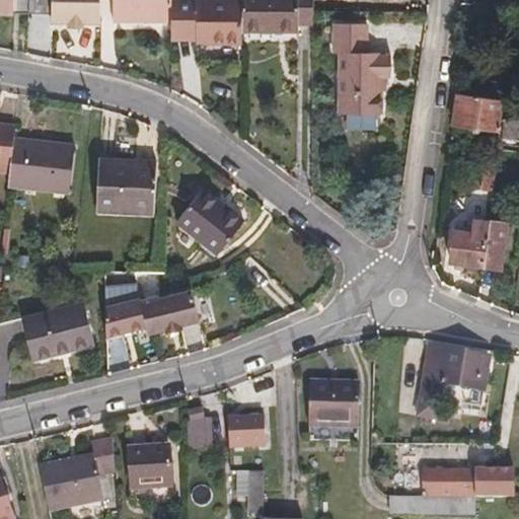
[(0,0),(0,12),(28,14),(28,0),(0,0)]
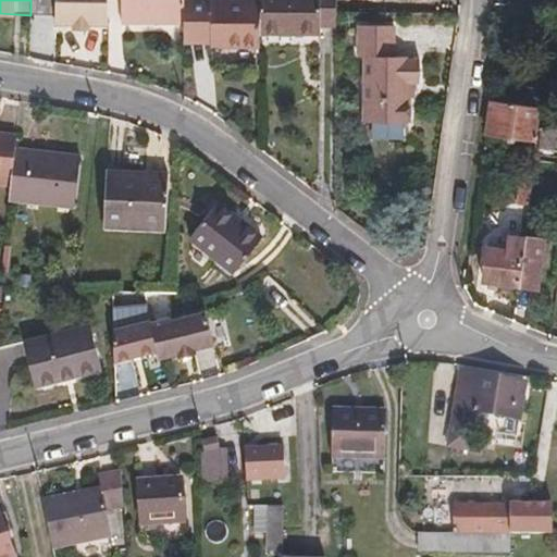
[(56,15),(54,0),(31,0),(31,15),(56,15)]
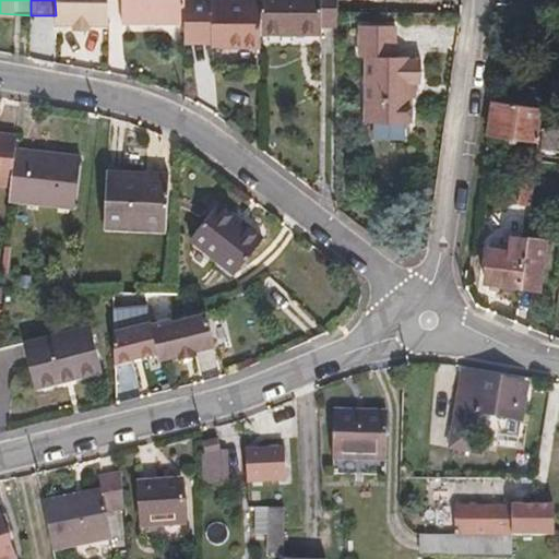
[(107,0),(55,0),(56,15),(55,24),(107,26),(107,0)]
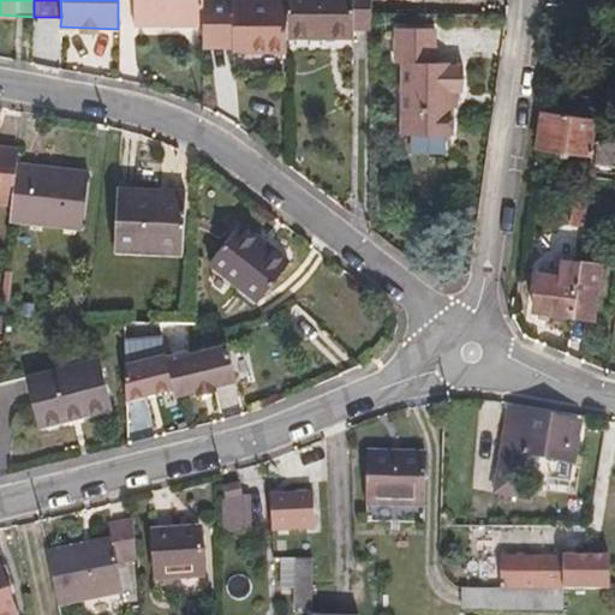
[(202,28),(202,0),(133,0),(135,28),(202,28)]
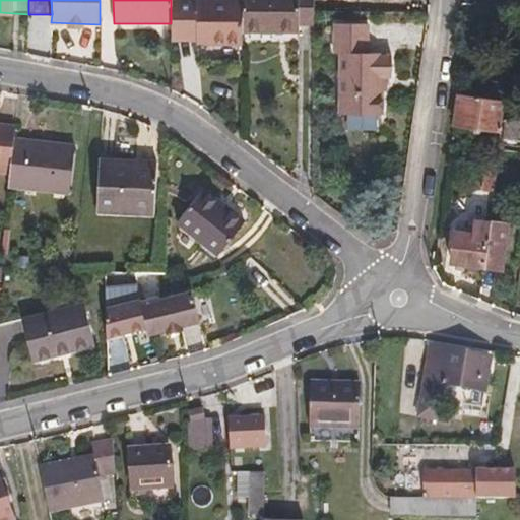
[(243,33),(242,0),(172,0),(172,42),(197,42),(197,45),(243,46),(243,33)]
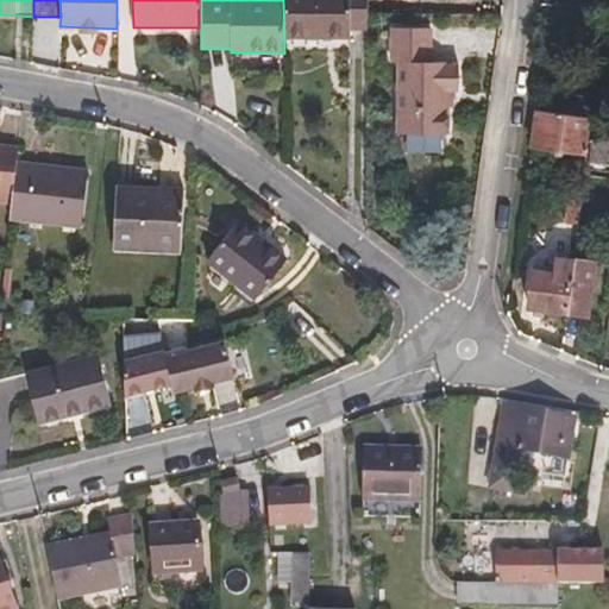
[(369,13),(368,0),(283,0),(284,38),(351,39),(351,31),(369,31),(369,13)]
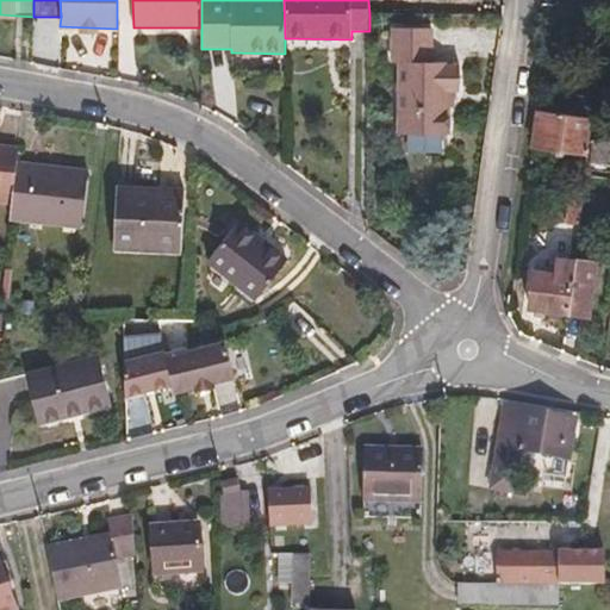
[(434,29),(392,27),(391,63),(397,63),(397,132),(408,132),(442,134),(450,134),(452,92),(460,92),(460,62),(434,63),(434,29)]
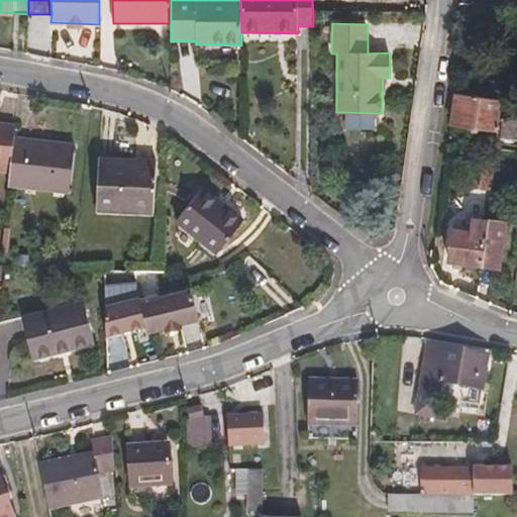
[(499,129),(500,119),(502,101),(457,95),(452,125),(499,129)]
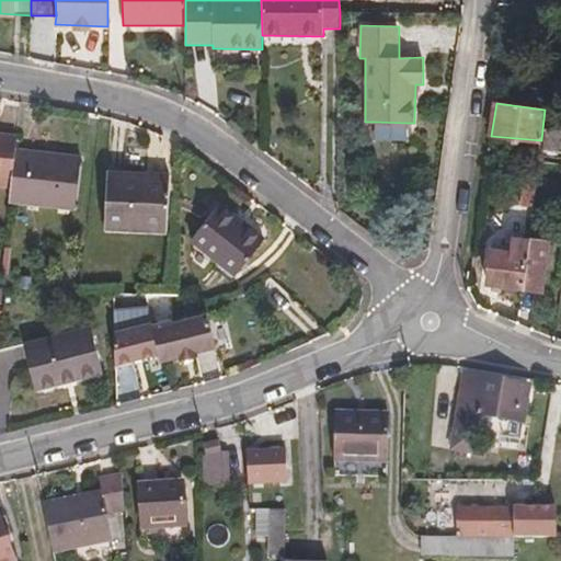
[(407,123),(375,122),(374,140),(405,141),(407,123)]
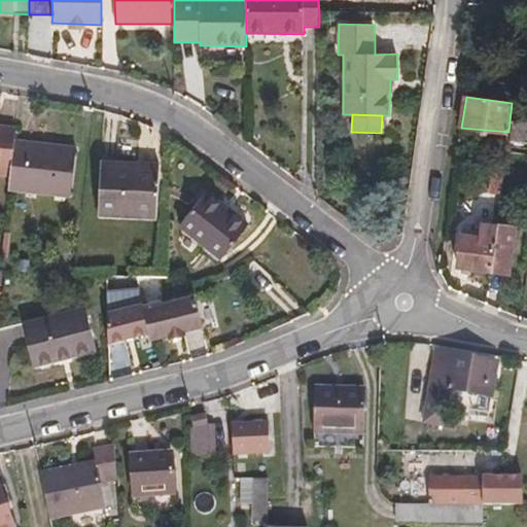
[(508,141),(526,142),(526,124),(510,121),(508,132),(508,141)]
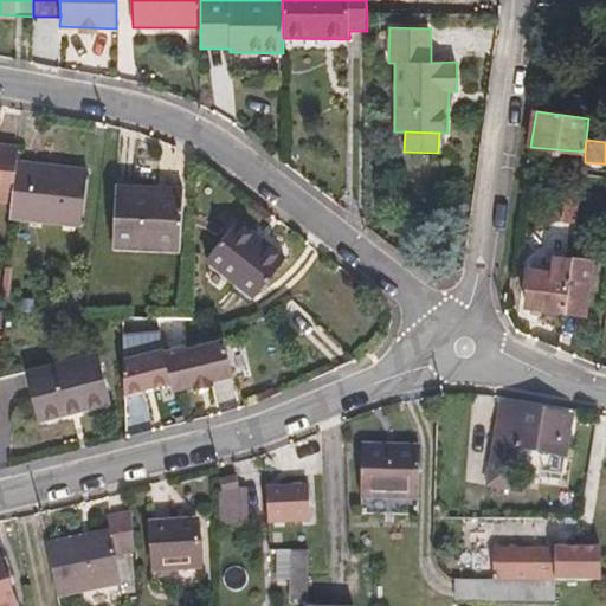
[(0,201),(13,202),(18,161),(19,147),(0,143),(0,201)]
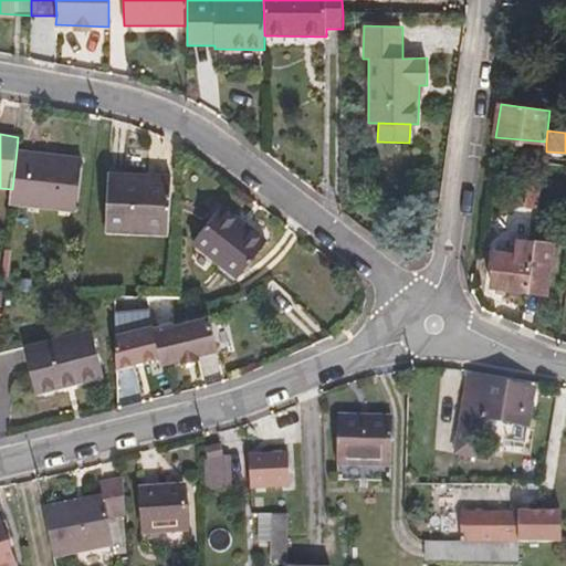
[(17,150),(12,189),(11,205),(76,210),(82,158),(17,150)]
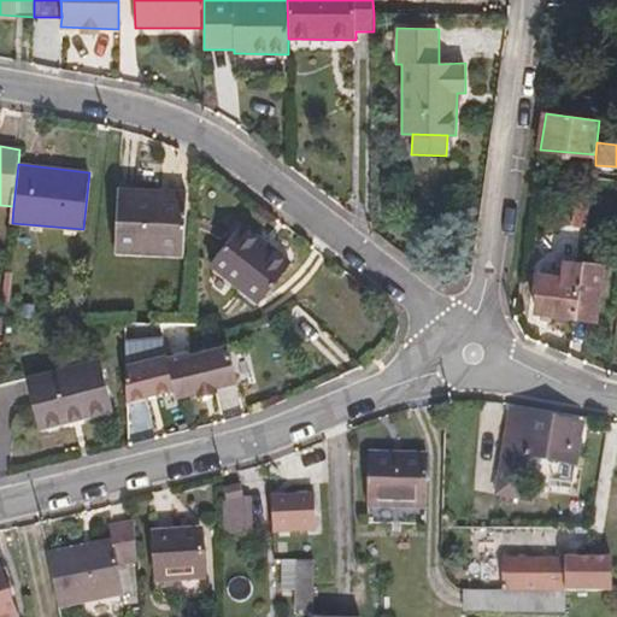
[(616,166),(595,165),(593,180),(616,182),(616,166)]
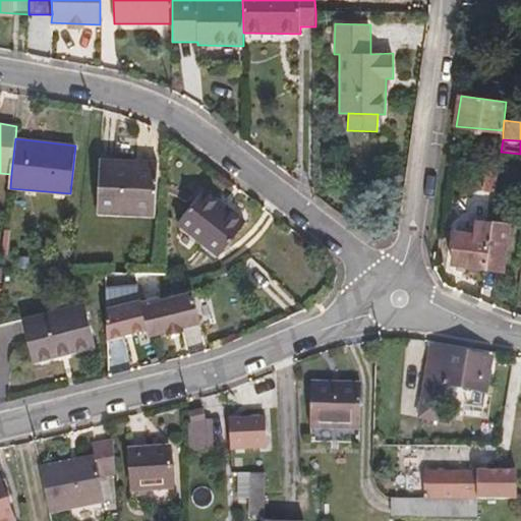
[(99,212),(156,215),(158,163),(101,160),(99,212)]
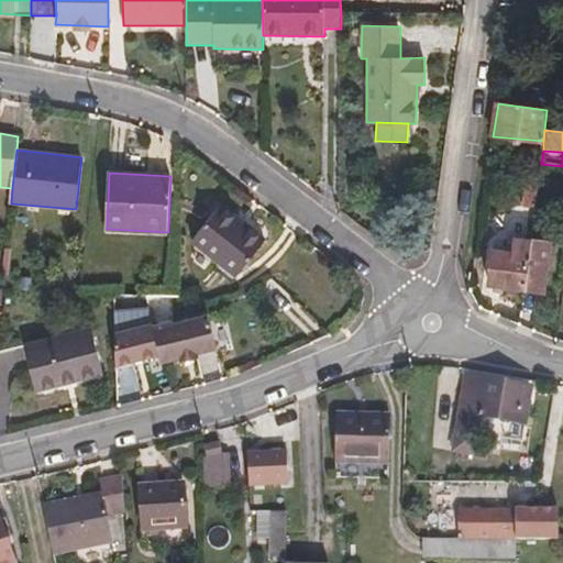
[(539,181),(527,179),(523,207),(537,209),(539,181)]
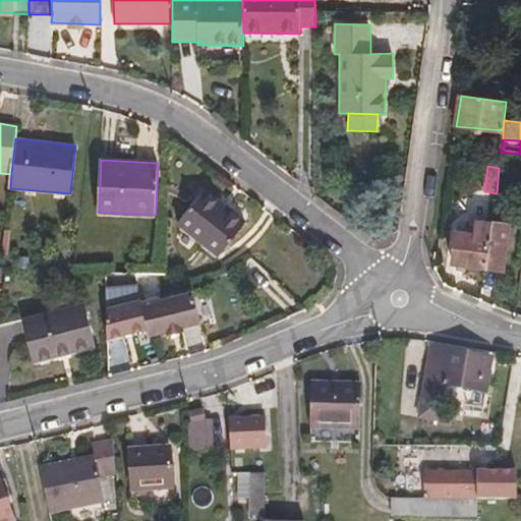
[(205,189),(179,223),(220,254),(245,222),(205,189)]
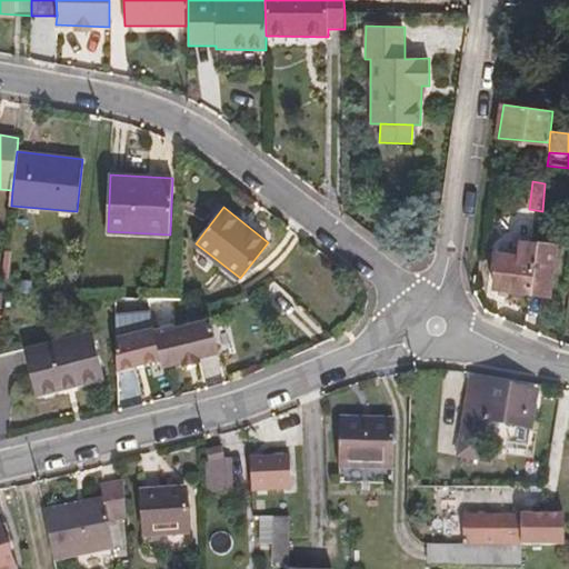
[(500,256),(496,288),(549,295),(555,247),(521,242),(518,258),(500,256)]
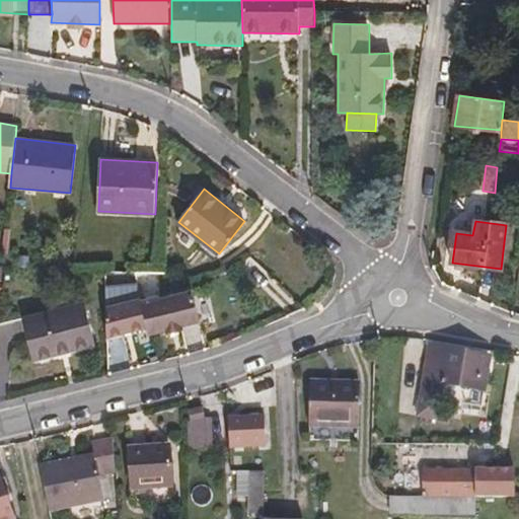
[(139,298),(105,306),(106,337),(146,326),(148,334),(166,329),(167,332),(183,328),(182,324),(200,321),(193,290),(159,298),(158,295),(140,300),(139,298)]
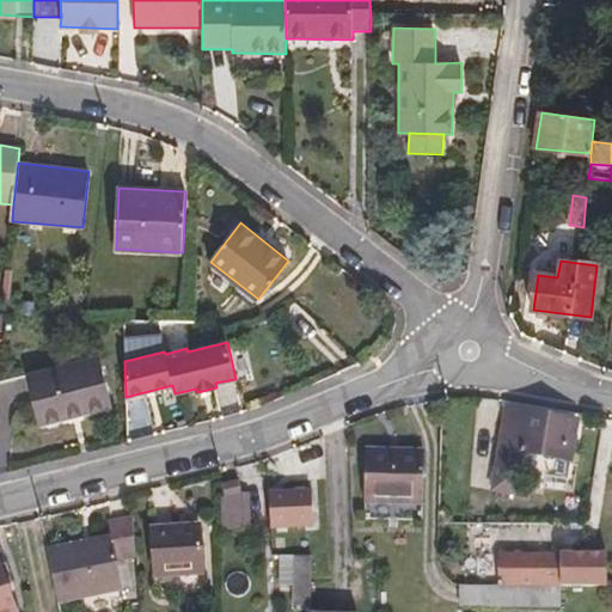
[(99,355),(26,375),(41,426),(112,407),(99,355)]
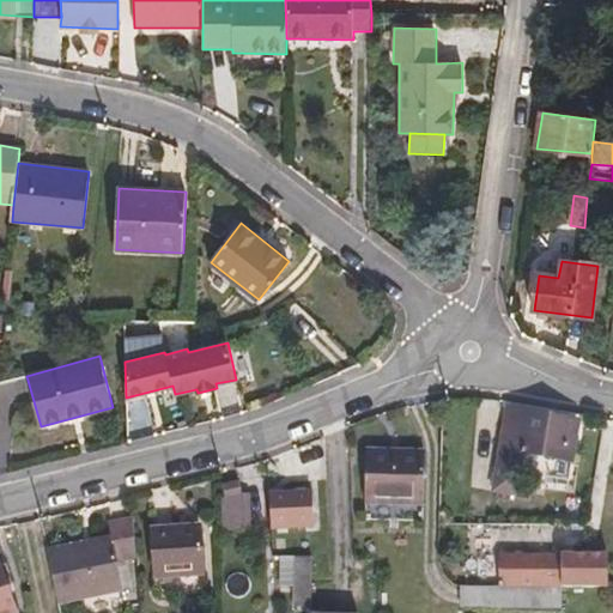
[(509,408),(501,467),(521,471),(525,454),(578,462),(584,426),(572,425),(574,419),(509,408)]
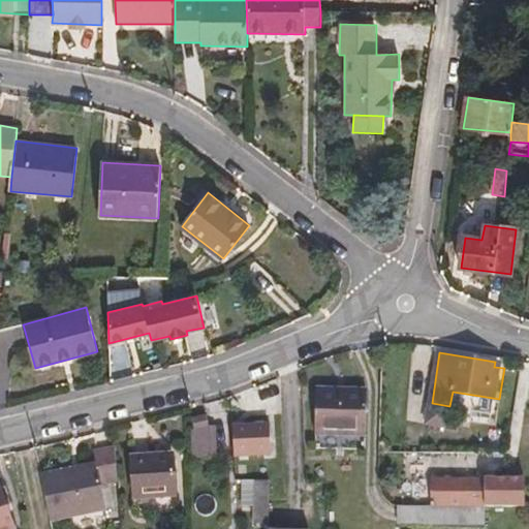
[(317,390),(316,448),(367,449),(369,391),(317,390)]
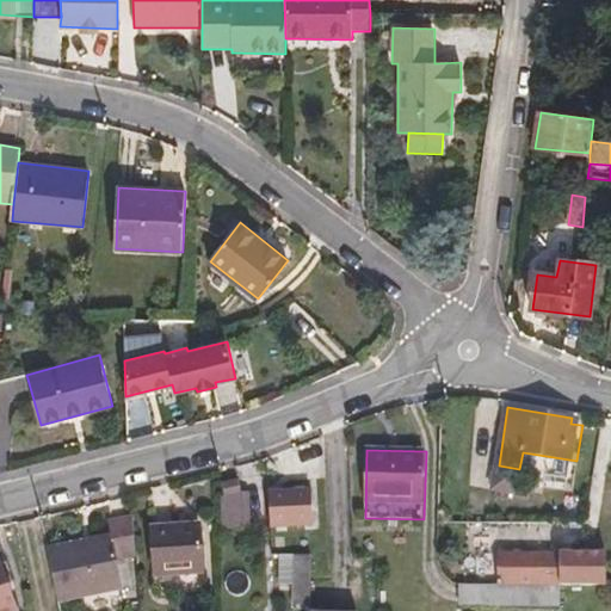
[(228,494),(229,499),(246,494),(242,479),(226,483),(228,494)]
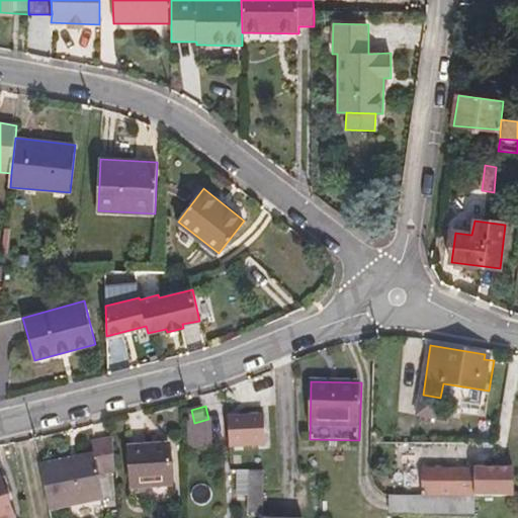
[(262,418),(229,420),(231,450),(264,448),(262,418)]
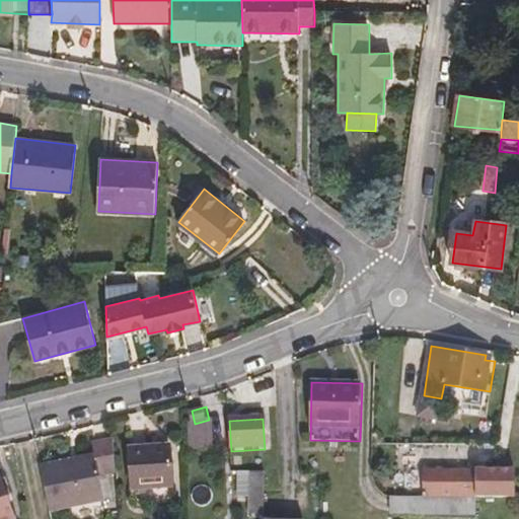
[(194,420),(191,420),(191,421),(191,449),(212,449),(211,420),(209,420),(195,424),(194,420)]
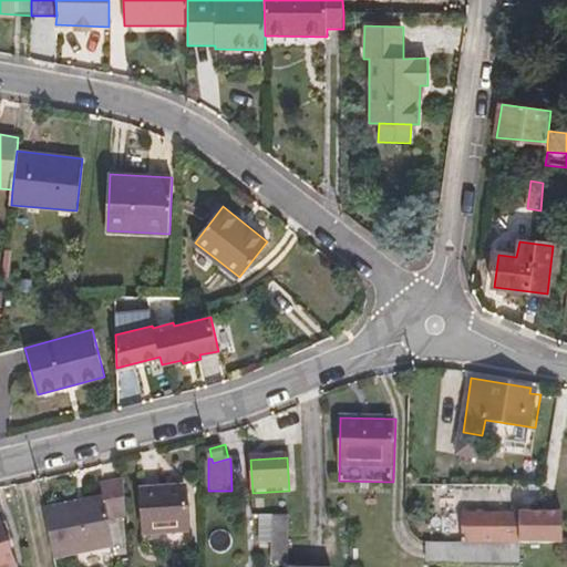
[(126,516),(124,481),(102,485),(104,497),(44,509),(54,558),(114,545),(109,519),(126,516)]
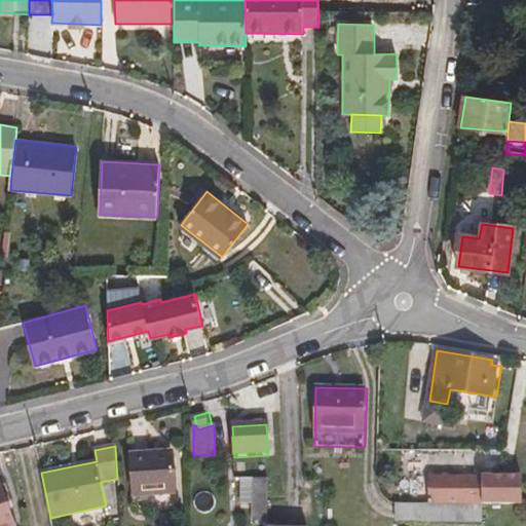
[(176,492),(174,451),(133,455),(135,496),(176,492)]
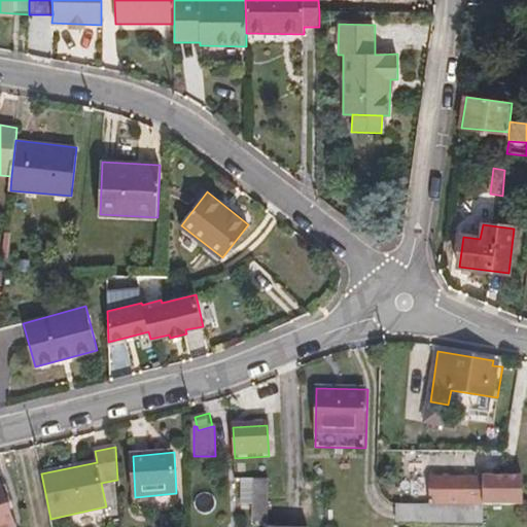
[(431,504),(485,504),(485,476),(431,475),(431,504)]
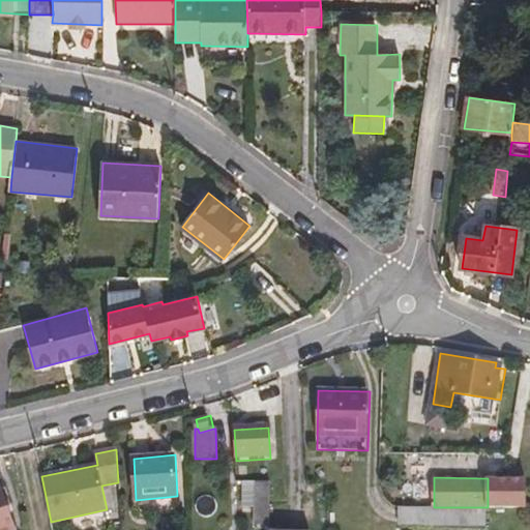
[(525,478),(488,478),(488,507),(525,507),(525,478)]
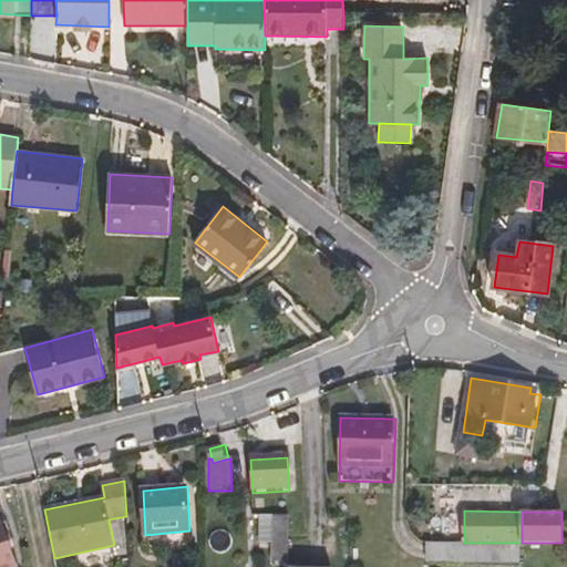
[(289,515),(272,515),(272,562),(289,563),(289,515)]
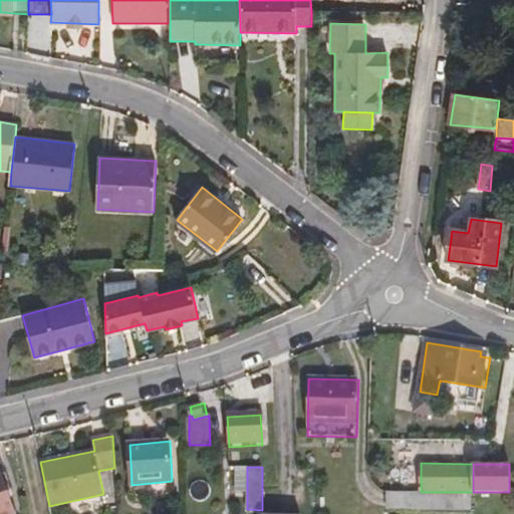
[(0,472),(0,513),(8,513),(15,512),(1,472),(0,472)]
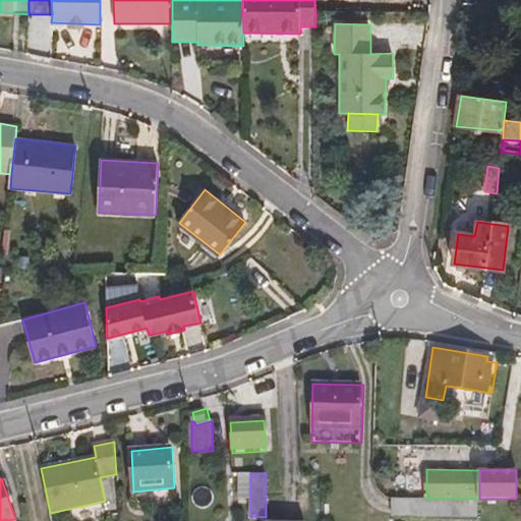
[(478,516),(479,499),(426,499),(392,498),(393,517),(478,516)]
